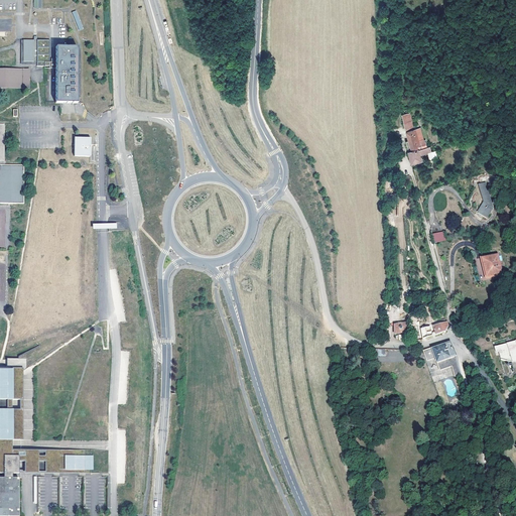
[(33,0),(34,8),(42,8),(41,0),(33,0)]
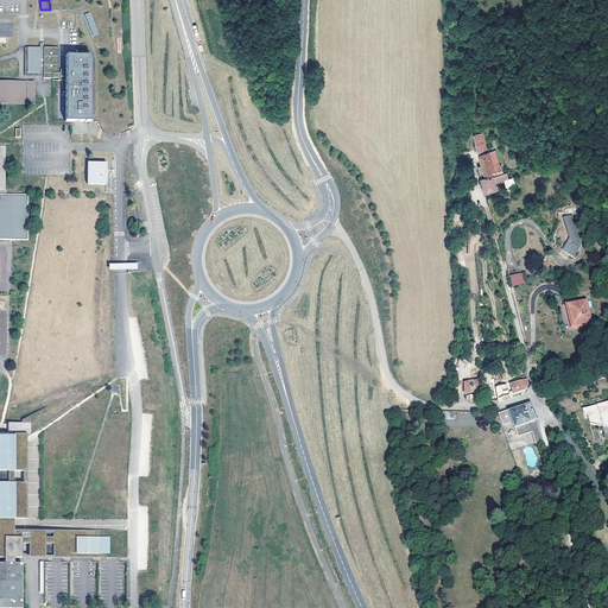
[(92,12),(86,13),(92,36),(97,35),(92,12)]
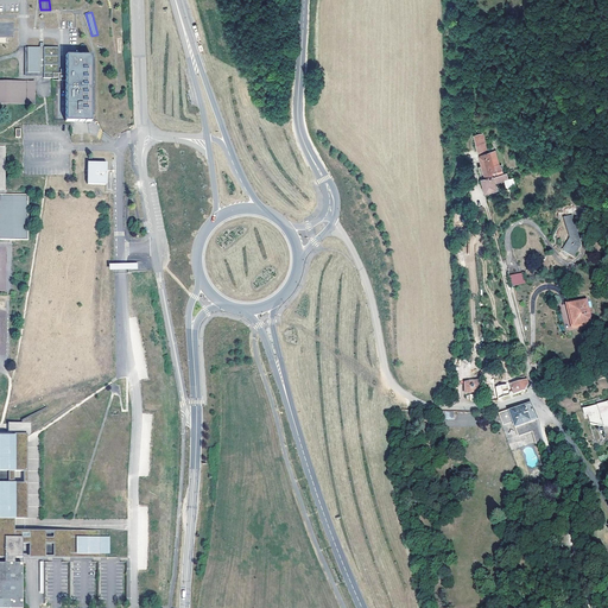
[(0,36),(14,37),(13,23),(0,21),(0,36)]
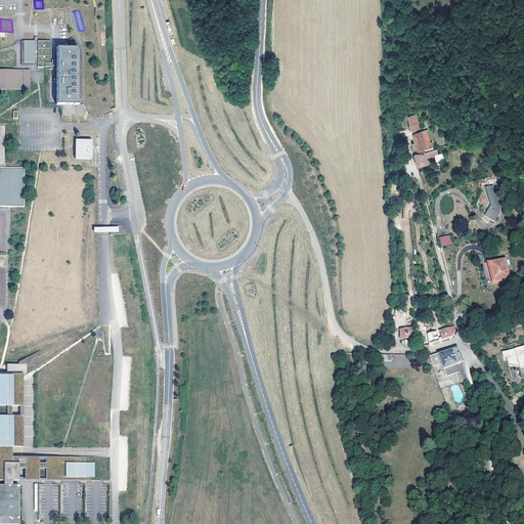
[(23,59),(23,41),(22,41),(22,66),(38,66),(38,61),(34,61),(35,62),(24,62),(24,59),(23,59)]
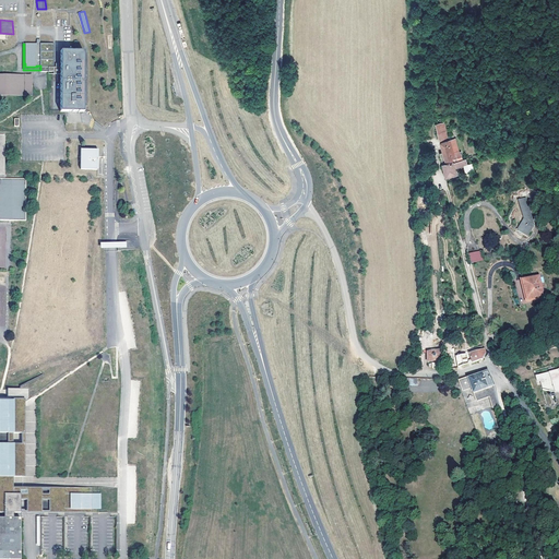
[(60,111),(84,111),(84,51),(60,51),(60,67),(54,67),(54,44),(24,44),(24,63),(25,63),(25,67),(37,67),(36,66),(40,66),(40,70),(40,72),(49,72),(60,71),(60,111)]
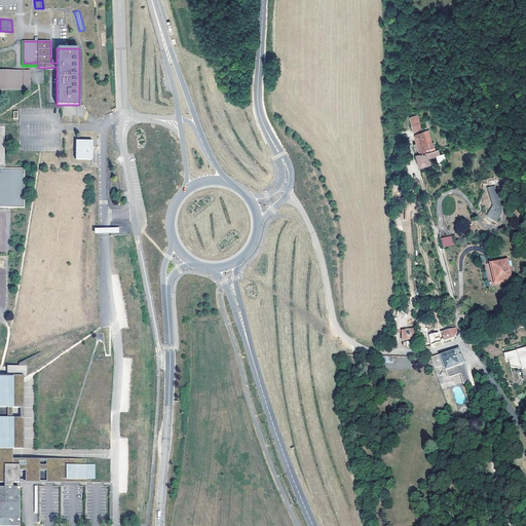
[(0,70),(0,88),(30,89),(30,71),(0,70)]
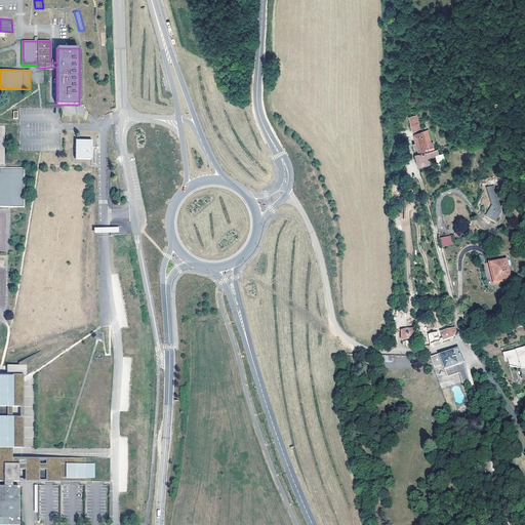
[(413,133),(420,131),(419,127),(415,114),(409,116),(413,133)]
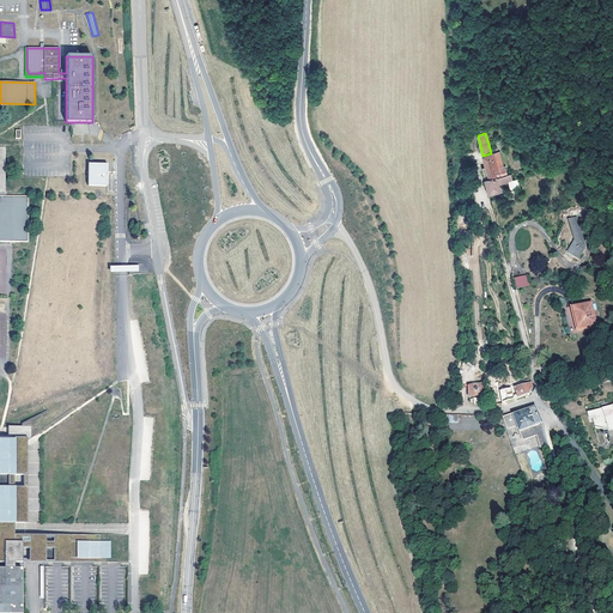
[(0,146),(0,241),(29,242),(29,195),(5,195),(5,147),(0,146)]
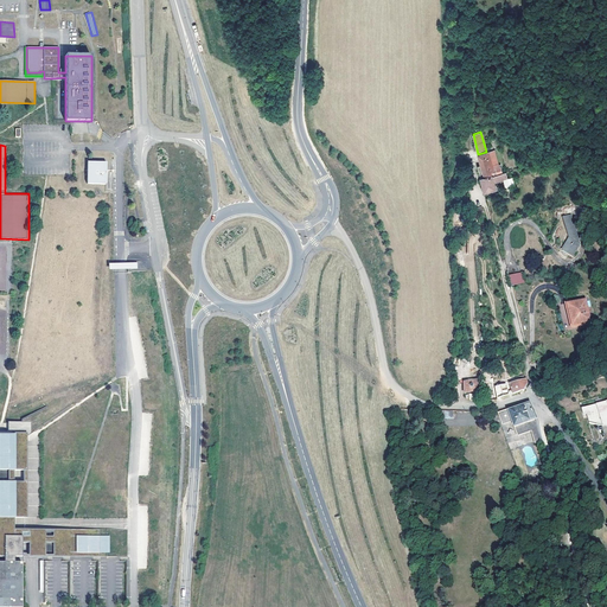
[(479,178),(500,171),(499,163),(497,164),(493,151),(486,152),(478,154),(477,154),(480,168),(478,170),(479,178)]
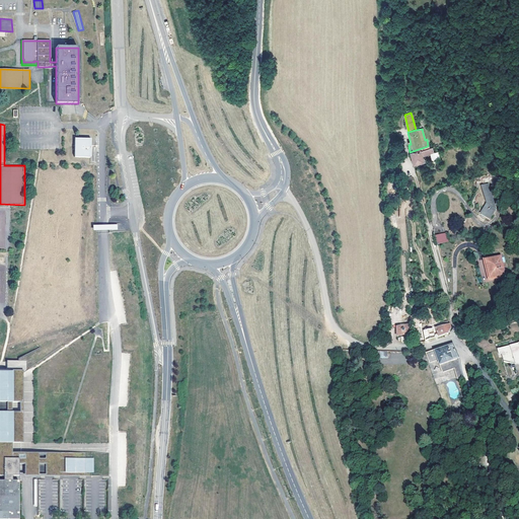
[(76,139),(75,157),(91,158),(92,140),(76,139)]
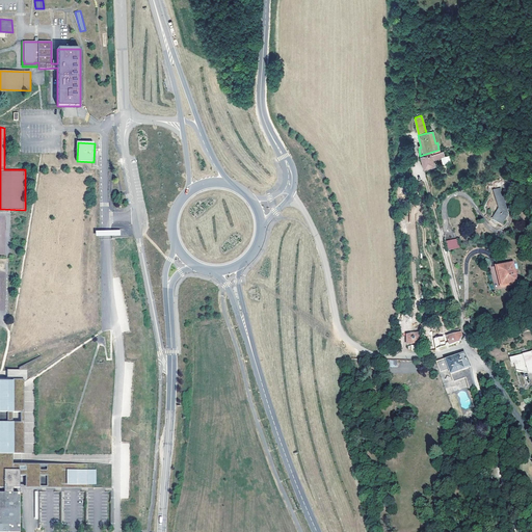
[(440,156),(439,150),(420,156),(423,167),(433,164),(431,158),(440,156)]
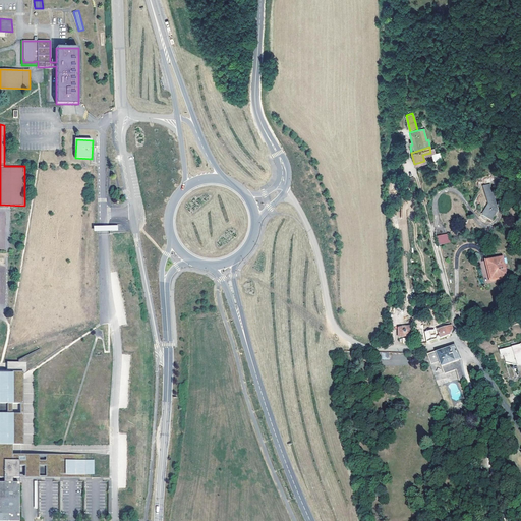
[(413,185),(412,177),(403,179),(405,186),(413,185)]
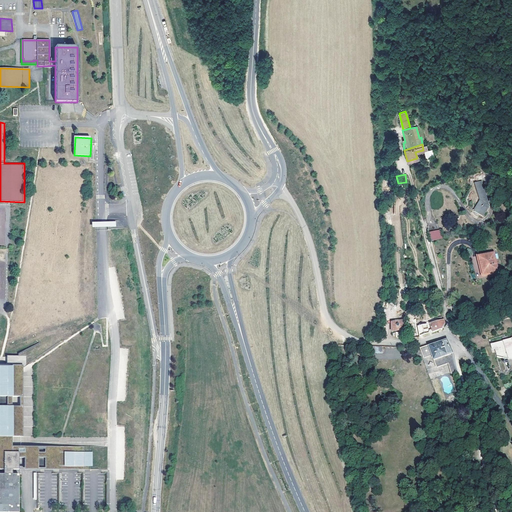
[(481,179),(476,180),(480,196),(474,207),(482,212),(488,203),(481,179)]
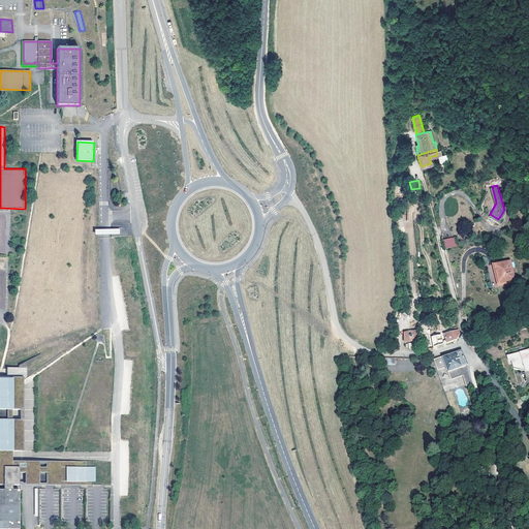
[(454,238),(442,241),(445,249),(456,246),(454,238)]
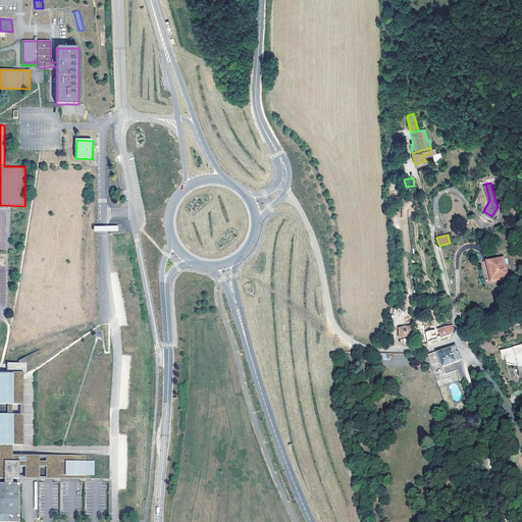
[(488,260),(493,277),(508,273),(503,256),(488,260)]
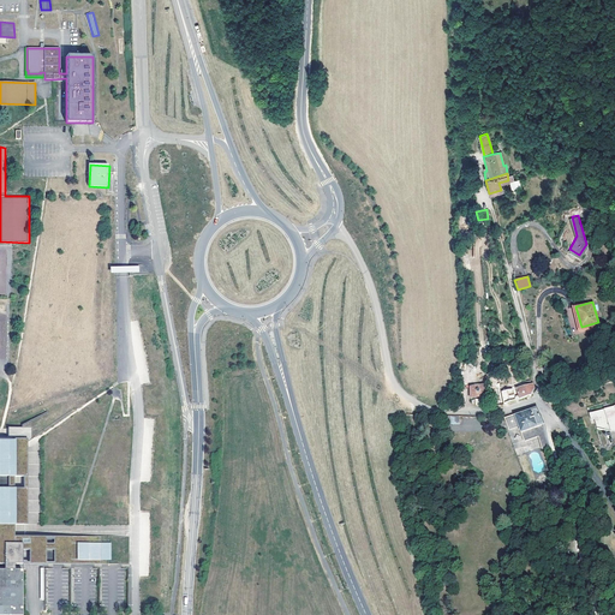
[(529,396),(531,393),(533,389),(532,384),(514,389),(518,400),(529,396)]
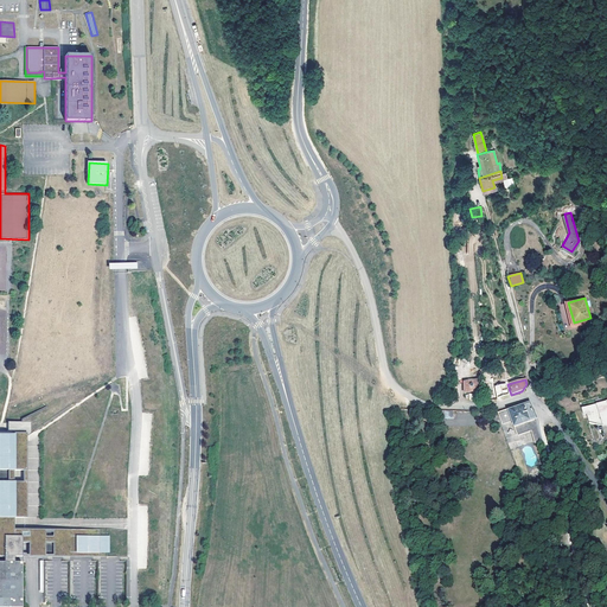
[(464,394),(481,391),(480,382),(464,383),(464,394)]
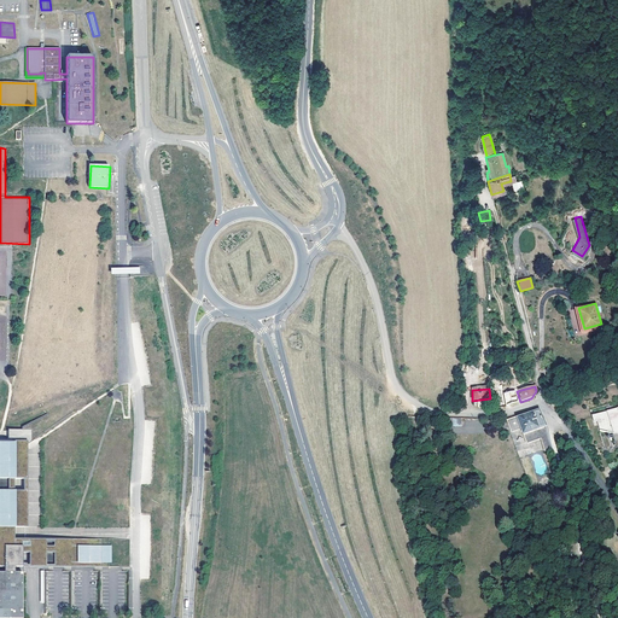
[(500,396),(500,408),(505,408),(516,404),(513,392),(500,396)]
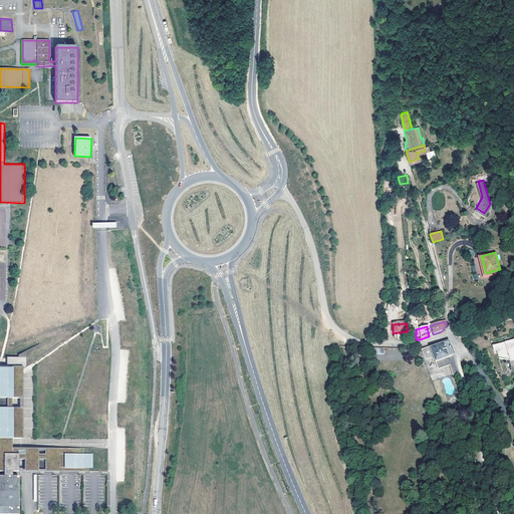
[(505,355),(513,356),(513,337),(493,342),(494,348),(500,347),(500,349),(497,350),(498,356),(505,357),(505,355)]
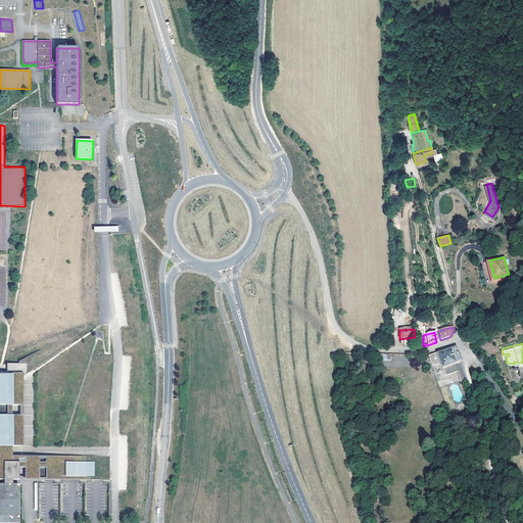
[(462,382),(466,381),(461,360),(456,349),(431,358),(433,366),(441,364),(442,369),(444,369),(446,375),(459,370),(462,382)]
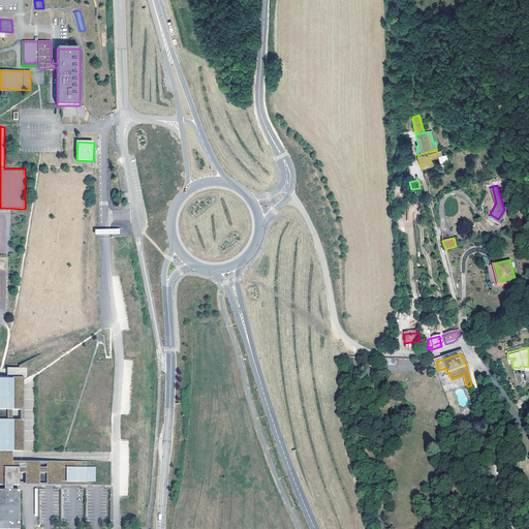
[(0,378),(0,410),(11,410),(20,410),(20,390),(19,390),(19,387),(23,382),(28,377),(28,367),(20,367),(20,370),(10,370),(10,380),(7,380),(7,379),(0,378)]
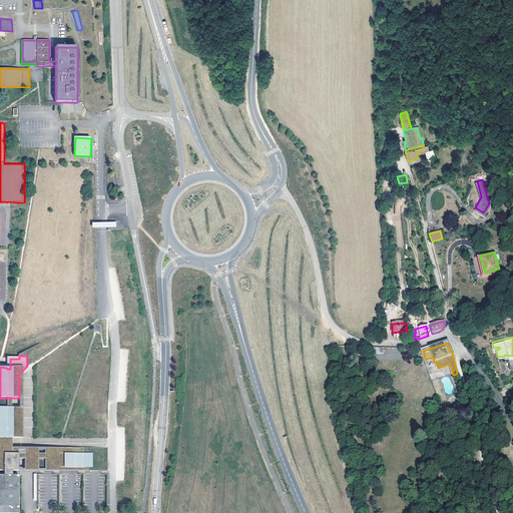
[(10,359),(19,359),(19,356),(7,356),(7,368),(7,369),(10,369),(10,359)]
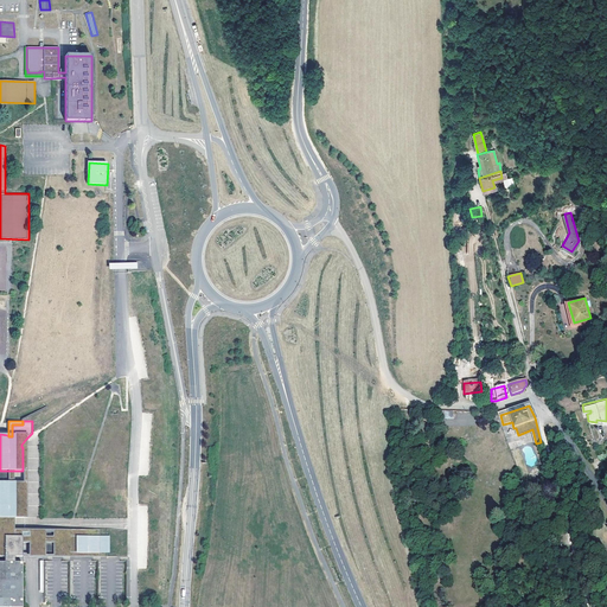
[(14,518),(27,518),(27,483),(13,483),(13,471),(0,471),(0,517),(4,518),(14,518)]
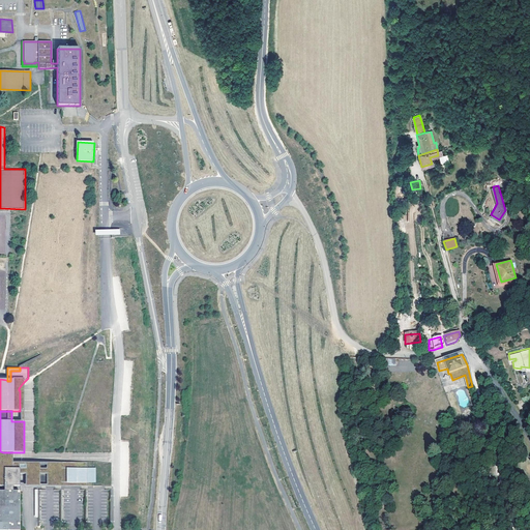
[(12,452),(3,452),(3,462),(3,487),(3,491),(12,491),(12,487),(12,468),(12,452)]
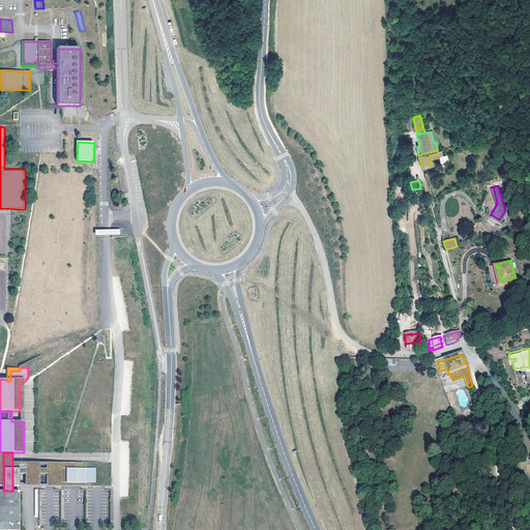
[(19,468),(12,468),(12,487),(42,487),(42,483),(28,483),(28,481),(29,481),(29,472),(28,472),(28,469),(43,469),(43,462),(19,462),(19,468)]
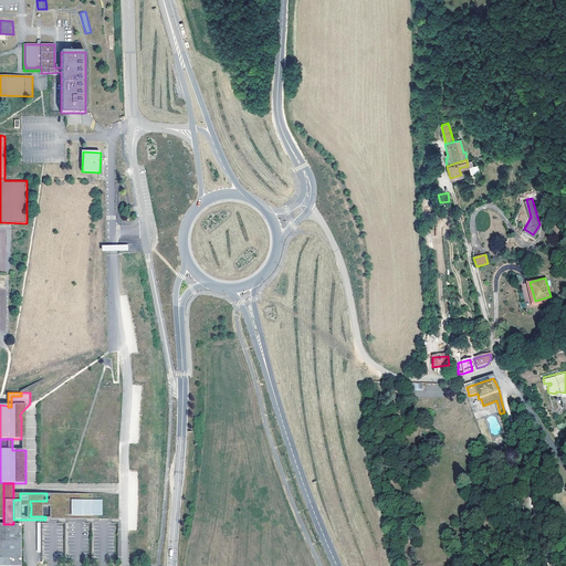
[(46,493),(46,501),(30,501),(30,504),(31,504),(31,514),(30,514),(30,516),(45,516),(45,520),(65,520),(65,516),(85,516),(85,520),(93,520),(93,515),(100,515),(100,500),(93,500),(93,493),(85,493),(86,500),(65,500),(65,493),(46,493)]
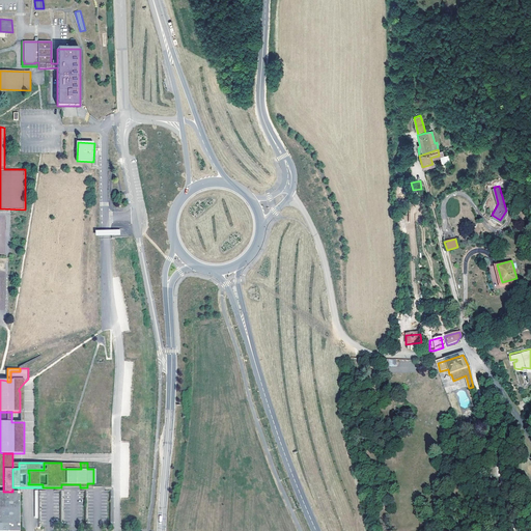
[(0,492),(0,530),(19,530),(19,492),(12,492),(3,492),(0,492)]
